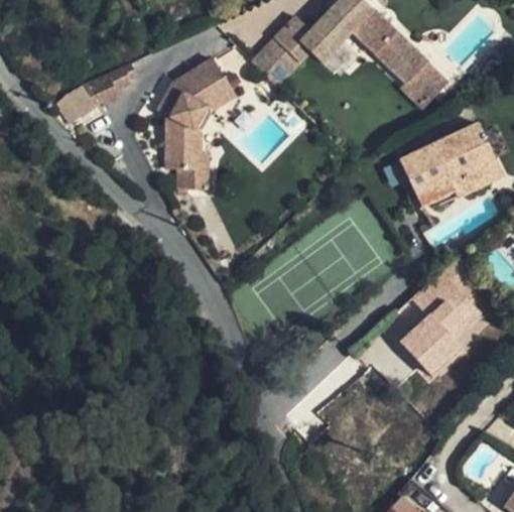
[(425,59),(363,0),(335,0),(308,28),(294,14),(283,25),(307,48),(319,58),(350,27),(405,81),(425,59)]
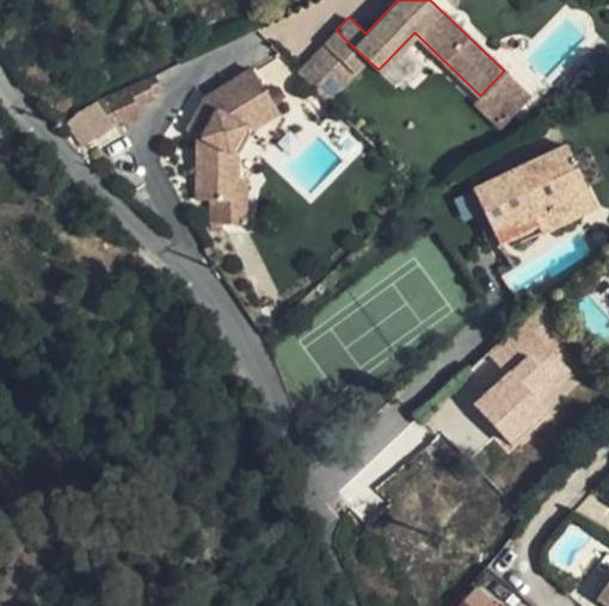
[(364,57),(336,30),(325,42),(354,69),(364,57)]
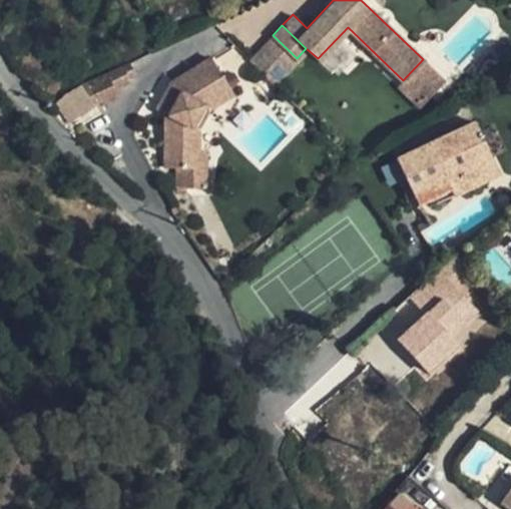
[(297,58),(273,35),(248,60),(273,83),(297,58)]
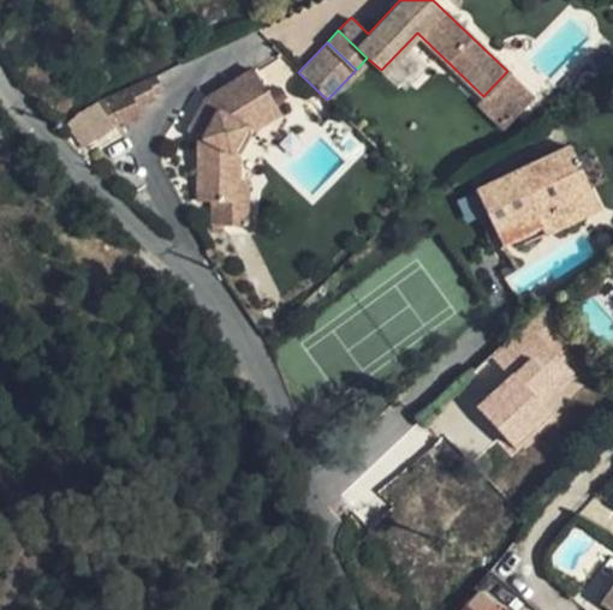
[(254,70),(207,99),(195,120),(208,129),(202,141),(198,201),(213,201),(237,201),(238,180),(238,156),(251,132),(280,114),(254,70)]
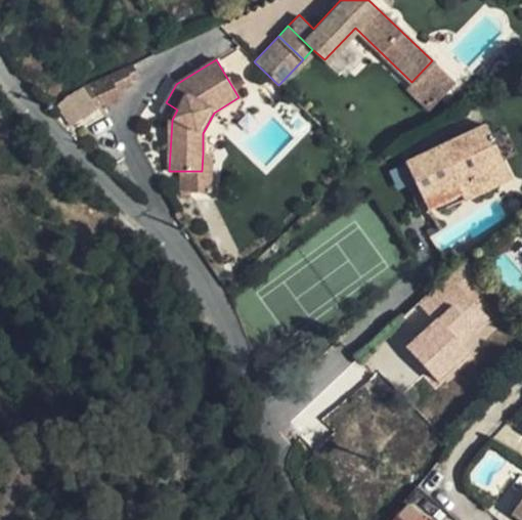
[(128,62),(88,81),(100,106),(117,98),(113,90),(129,84),(126,79),(134,76),(128,62)]
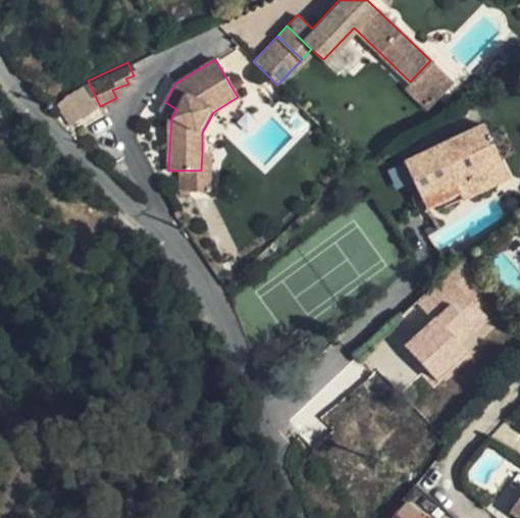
[(82,85),(65,94),(82,115),(97,106),(82,85)]
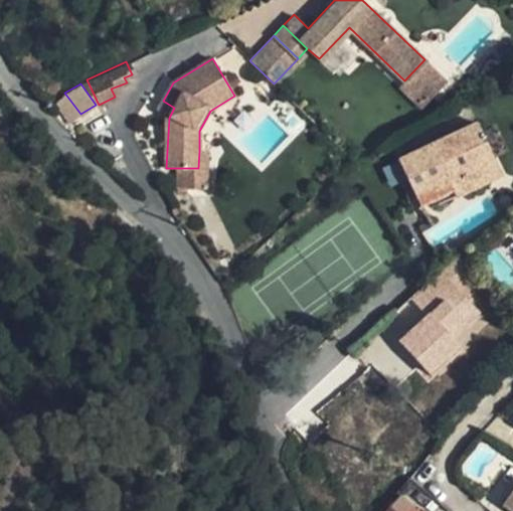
[(157,111),(169,118),(174,108),(163,101),(157,111)]
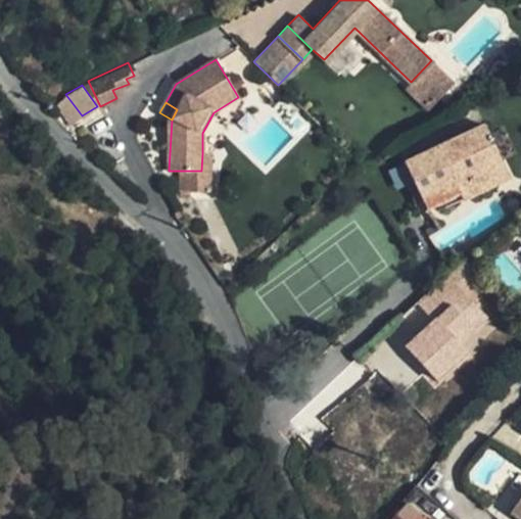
[(509,176),(485,124),(406,160),(427,207),(470,187),(473,192),(509,176)]
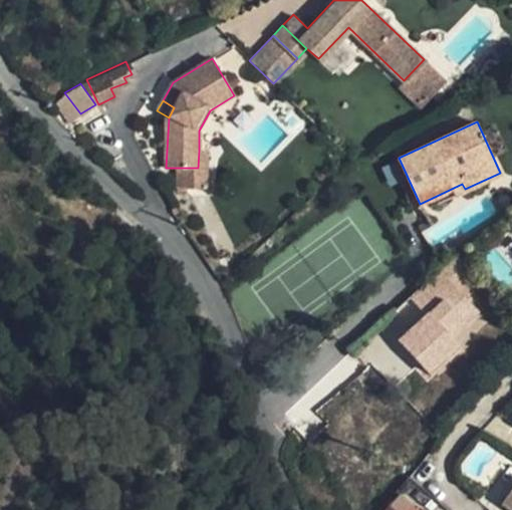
[(207,151),(199,151),(198,168),(178,168),(178,188),(187,188),(207,188),(207,151)]
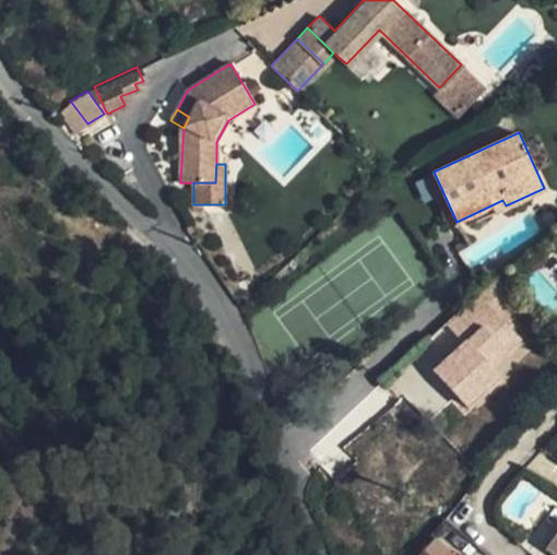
[(512,276),(506,267),(499,273),(507,281),(512,276)]
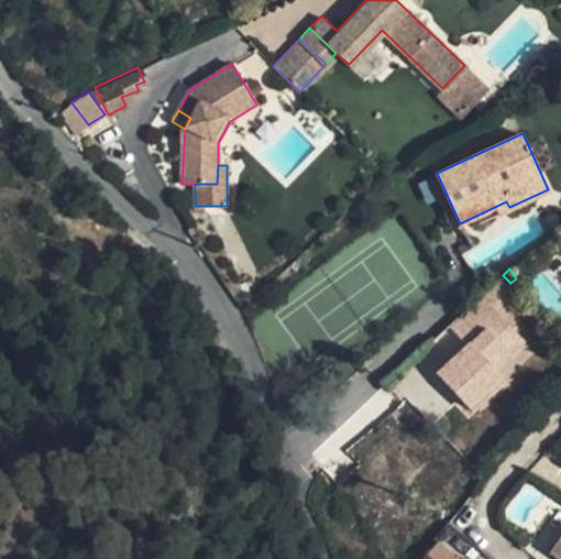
[(501,314),(520,295),(510,283),(503,275),(450,322),(469,343),(451,359),(439,370),(472,407),(504,377),(490,362),(520,336),(501,314)]
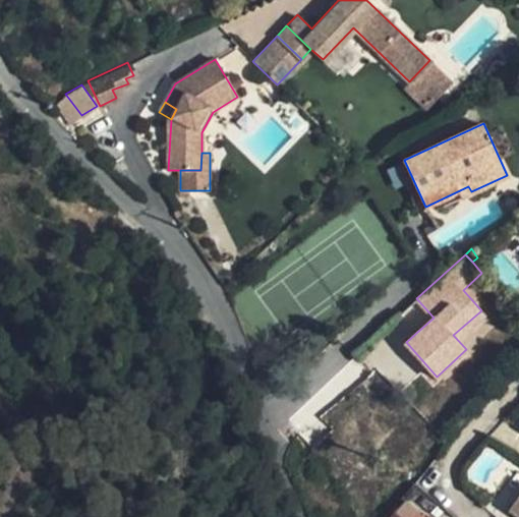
[(416,298),(400,312),(417,332),(434,318),(416,298)]
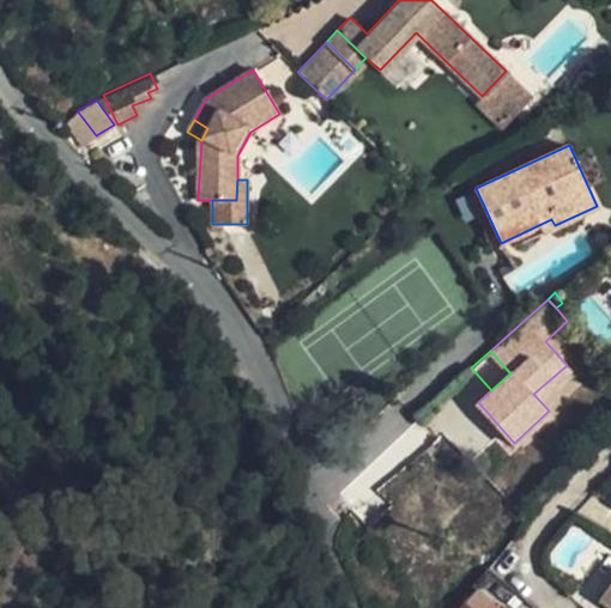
[(533,394),(549,411),(581,381),(567,365),(533,394)]
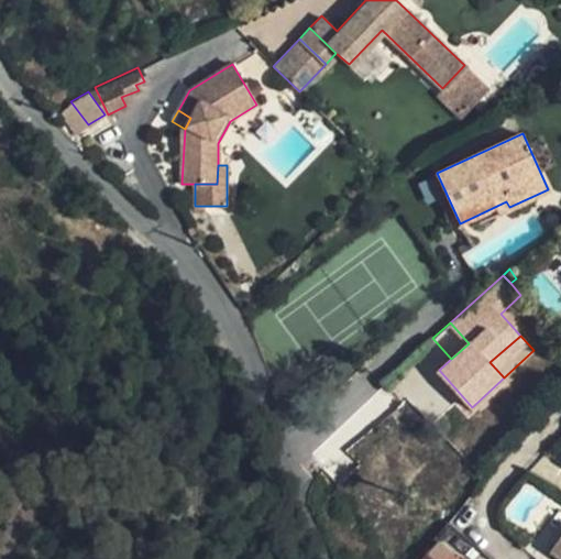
[(560,534),(550,550),(560,557),(560,534)]
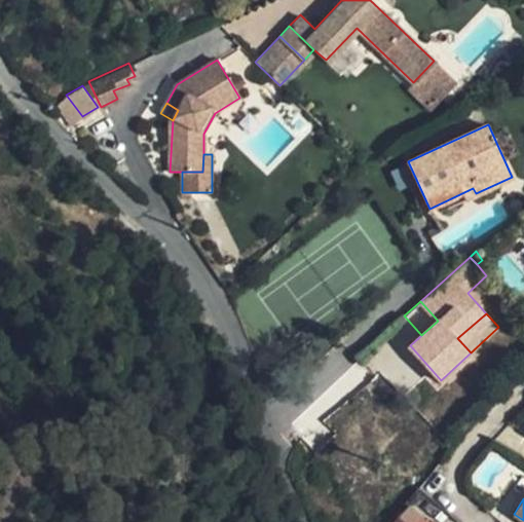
[(428,521),(420,513),(411,521),(428,521)]
